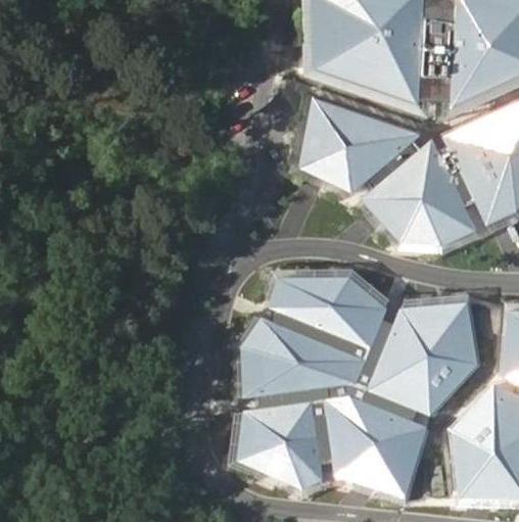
[(302,0),(304,70),(418,107),(422,0),(302,0)]
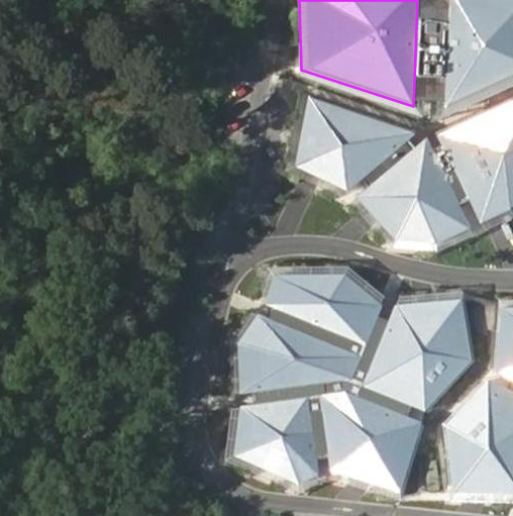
[(512,0),(447,0),(443,109),(512,75),(512,0)]
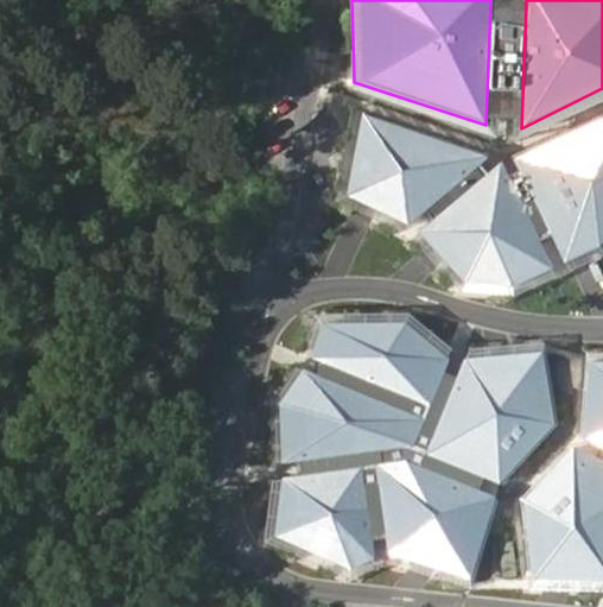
[(489,158),(365,114),(346,195),(407,223),(489,158)]
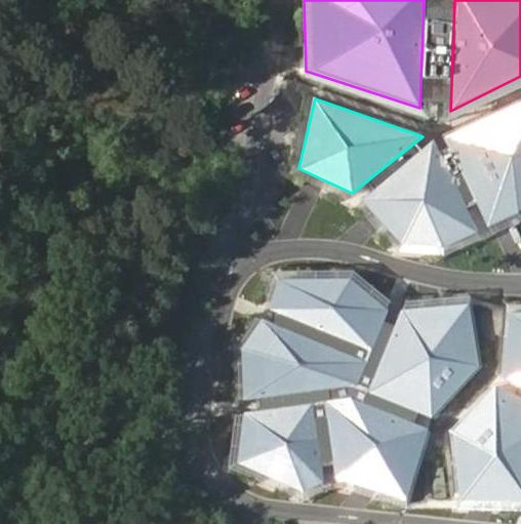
[(520,102),(444,137),(486,225),(515,214),(520,207),(520,102)]
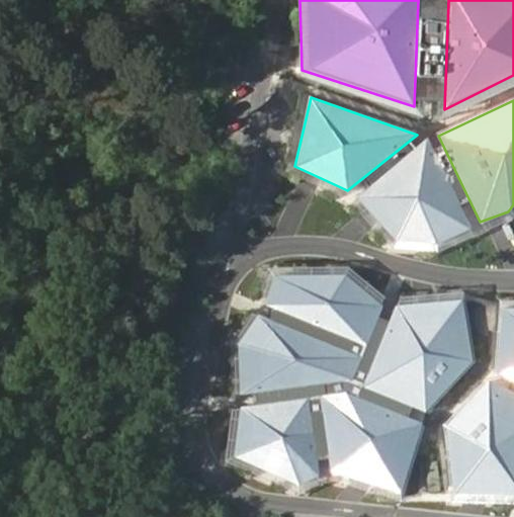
[(470,229),(429,140),(358,196),(395,242),(437,247),(470,229)]
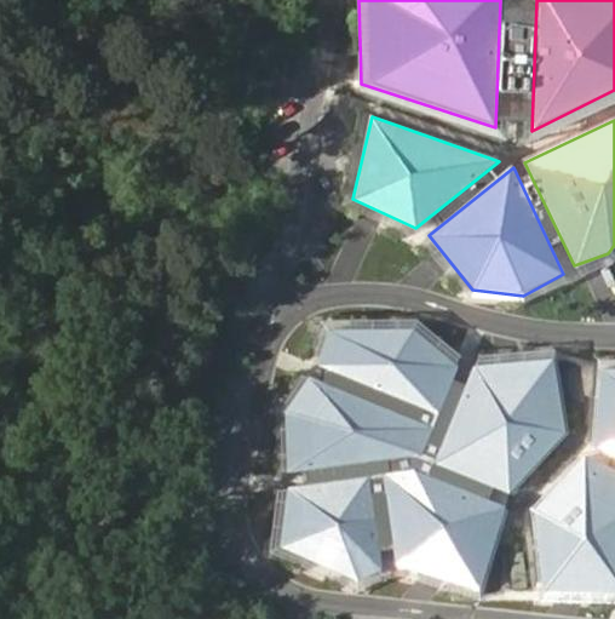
[(417,332),(329,328),(315,366),(438,412),(458,366),(417,332)]
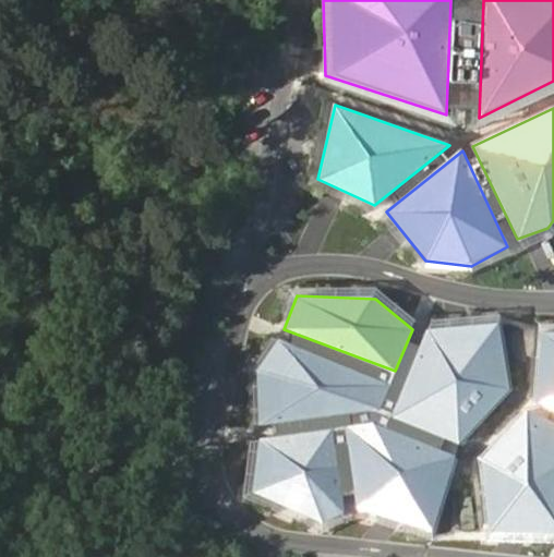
[(498,323),(428,329),(388,416),(461,446),(510,390),(498,323)]
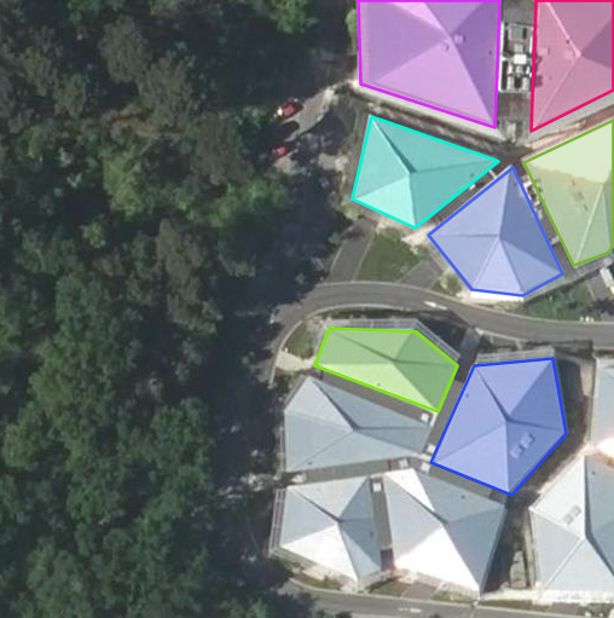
[(613,369),(601,370),(595,449),(613,456),(613,468),(586,456),(531,508),(543,587),(613,588),(613,369)]
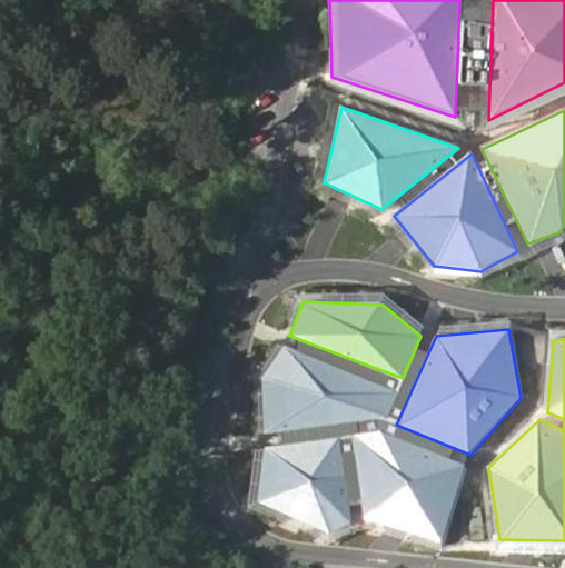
[(394,394),(284,345),(261,377),(261,435),(387,417),(394,394)]
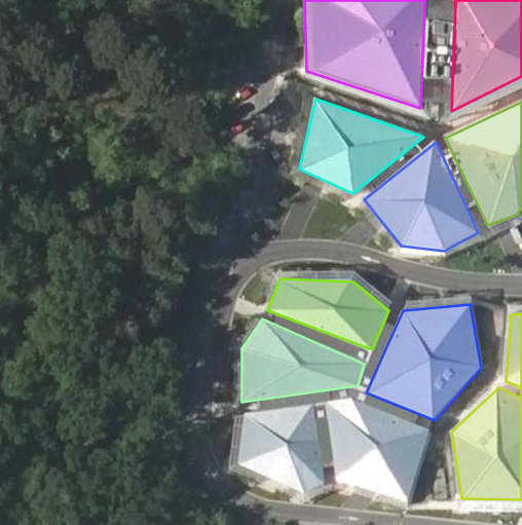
[(350,397),(322,402),(337,479),(406,497),(429,429),(350,397)]
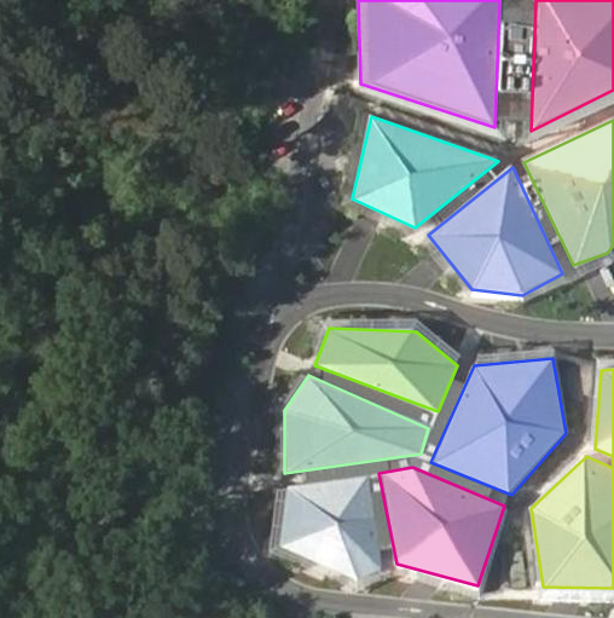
[(368,475),(288,486),(281,547),(359,577),(386,567),(368,475)]
